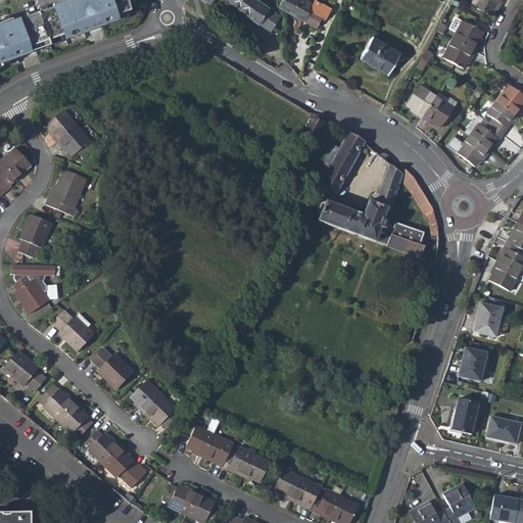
[(0,64),(31,53),(29,49),(48,42),(63,36),(65,40),(89,32),(87,28),(115,17),(131,12),(130,0),(65,0),(52,4),(53,7),(13,22),(12,19),(0,24),(0,64)]
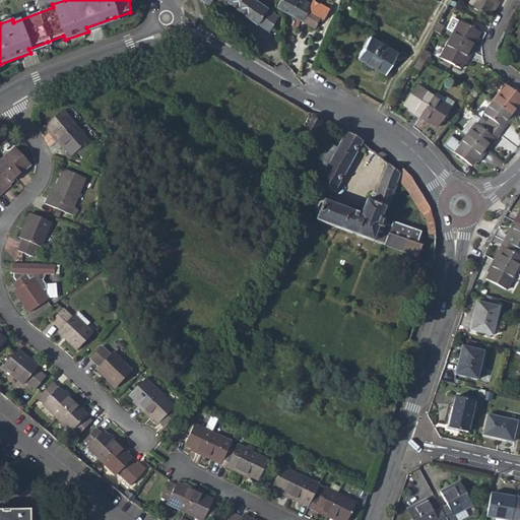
[(256,0),(199,0),(208,6),(212,0),(223,0),(230,5),(257,24),(258,25),(268,33),(277,16),(267,8),(268,8),(256,0)]
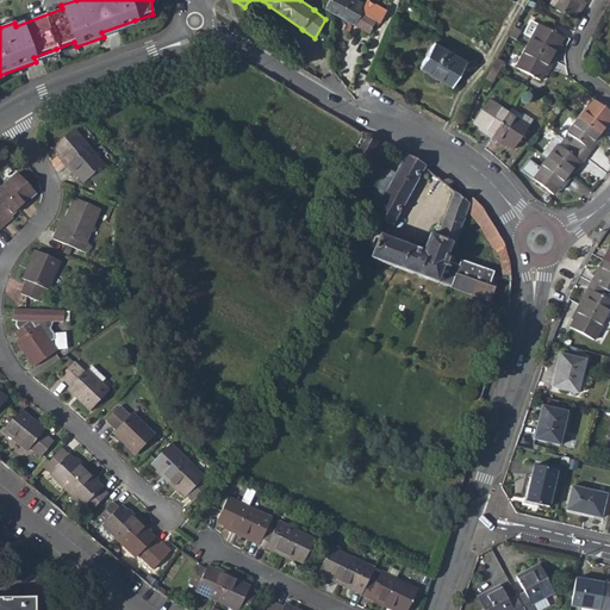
[(368,14),(372,8),(355,0),(328,0),(324,8),(368,33),(375,19),(368,14)]
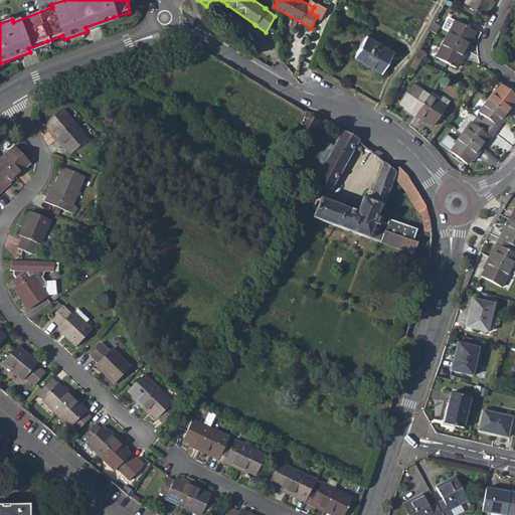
[(494,4),(495,0),(466,0),(464,4),(485,15),(492,3),(494,4)]
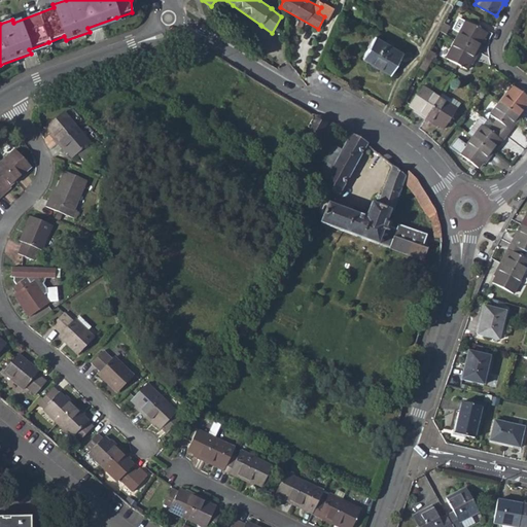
[(88,28),(90,32),(118,22),(116,18),(88,28)]
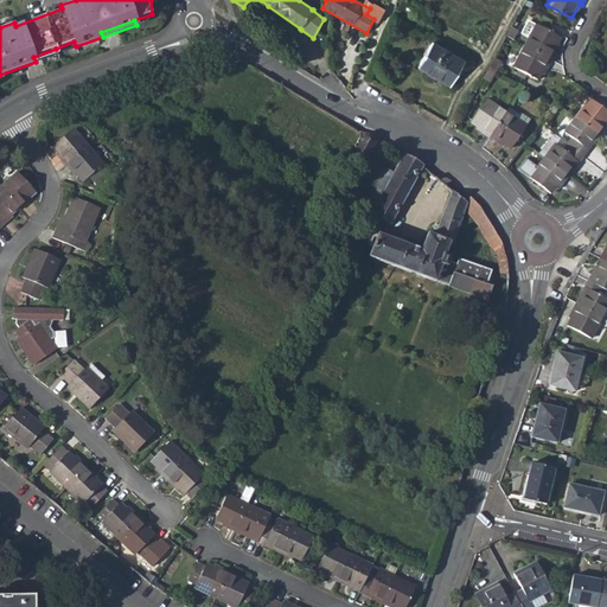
[(529,39),(524,48),(550,62),(555,53),(553,52),(560,39),(536,26),(535,26),(528,23),(521,34),(529,39)]
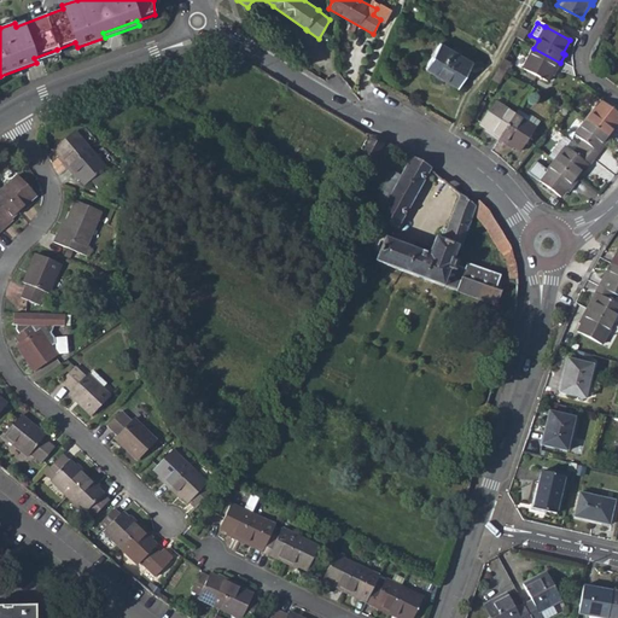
[(471,63),(439,45),(425,69),(458,88),(471,63)]
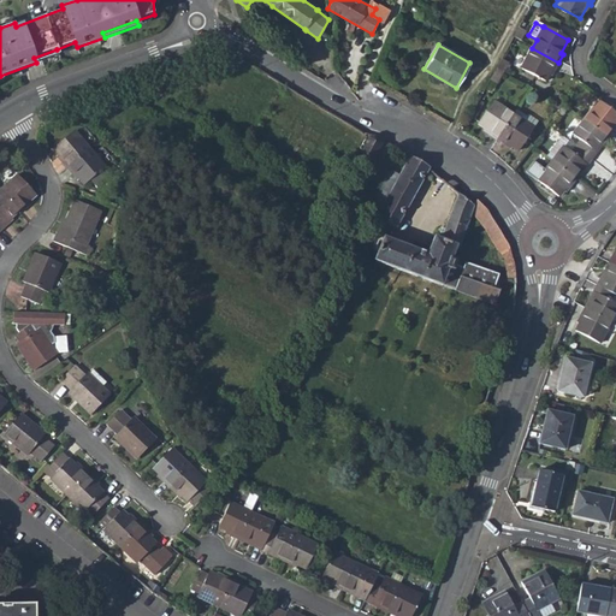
[(555,70),(558,63),(532,48),(520,70),(545,83),(552,69),(555,70)]
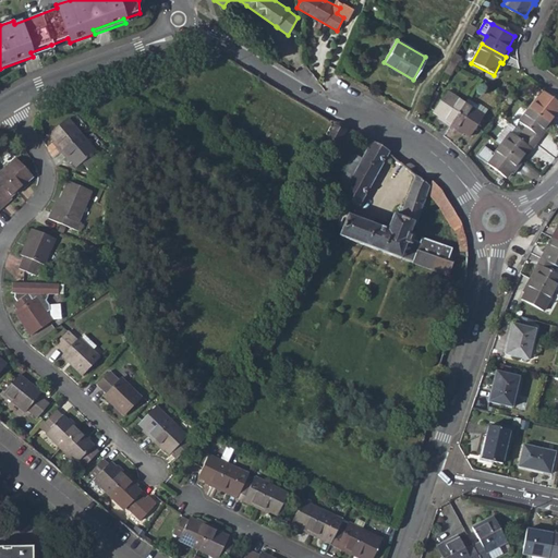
[(31,52),(33,57),(53,49),(51,45),(31,52)]
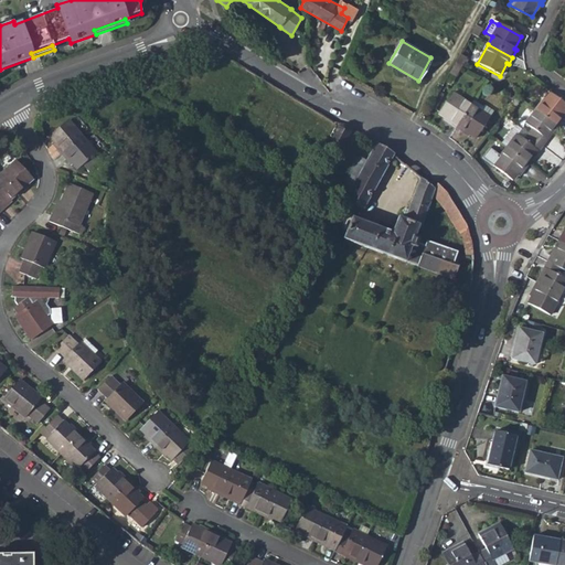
[(466,60),(459,55),(454,65),(460,68),(461,68),(466,60)]
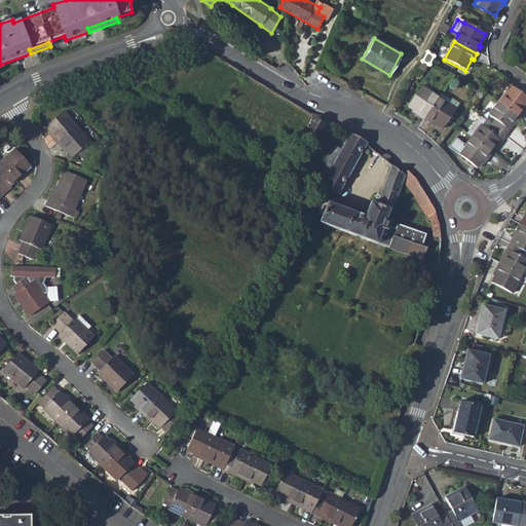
[(423,74),(428,64),(422,61),(417,70),(423,74)]
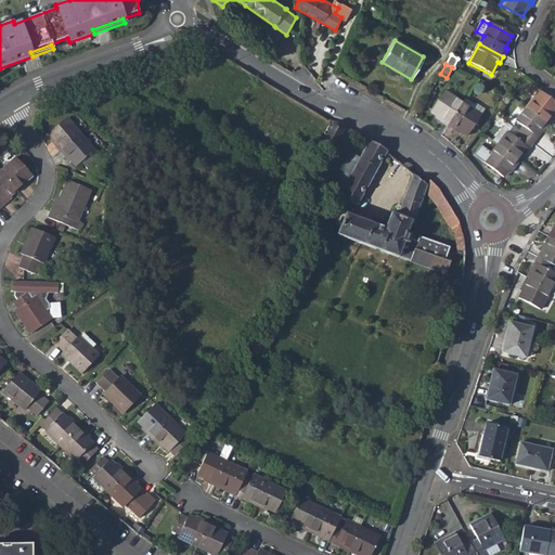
[(554,104),(539,92),(525,110),(545,125),(547,126),(552,120),(551,118),(554,113),(554,104)]
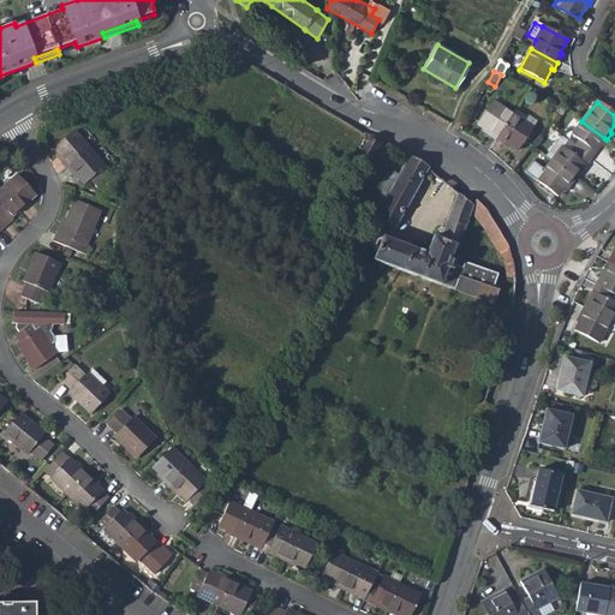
[(488,137),(495,142),(512,117),(491,103),(476,126),(489,135),(488,137)]
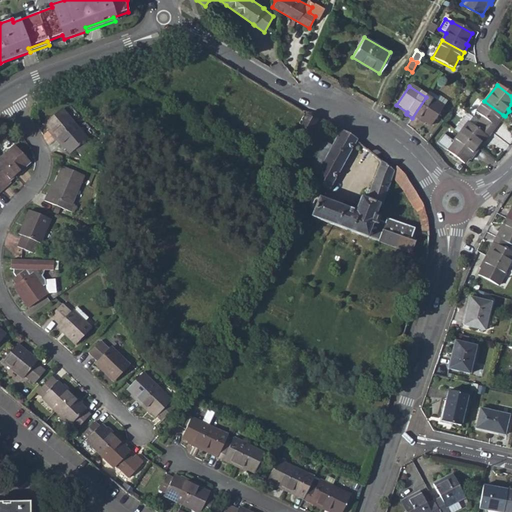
[(443,108),(426,97),(412,118),(417,122),(419,120),(430,127),(443,108)]
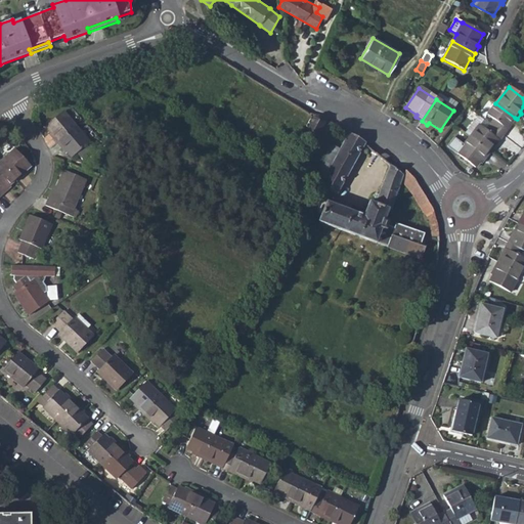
[(493,121),(489,125),(504,136),(508,131),(507,130),(515,118),(495,103),(486,116),(493,121)]
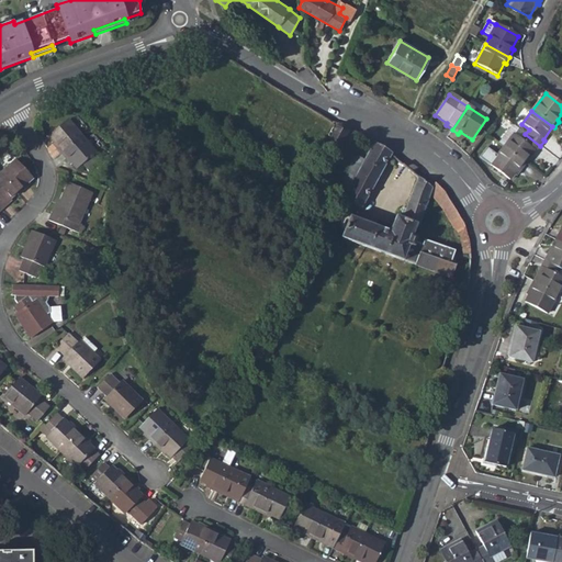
[(56,147),(62,155),(82,137),(67,120),(49,136),(58,146),(56,147)]
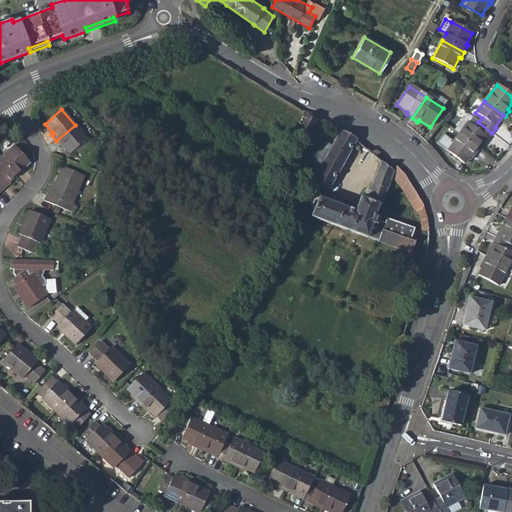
[(320,130),(323,123),(325,121),(312,114),(307,114),(300,127),(311,133),(315,127),(320,130)]
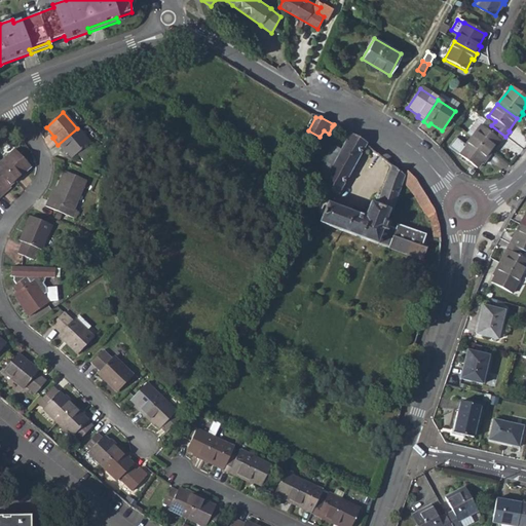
[(501,142),(505,137),(491,125),(485,121),(481,126),(481,125),(471,139),(490,153),(500,141),(501,142)]
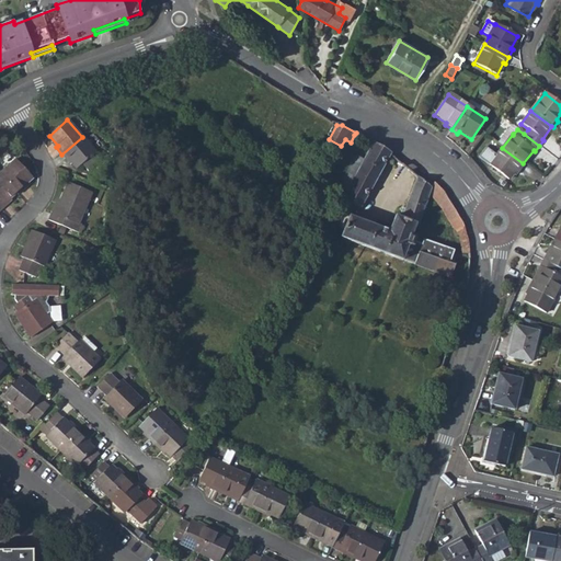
[(96,152),(82,137),(61,155),(67,161),(69,159),(78,169),(83,163),(95,153),(96,152)]
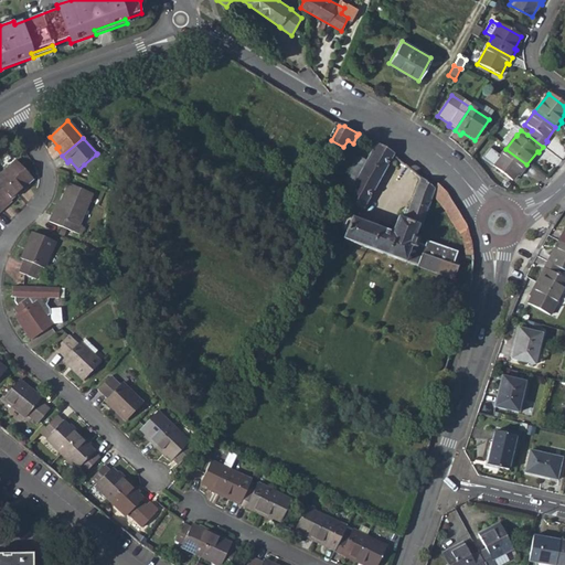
[(363,210),(394,156),(394,153),(376,144),(374,146),(366,161),(350,192),(345,200),(363,210)]
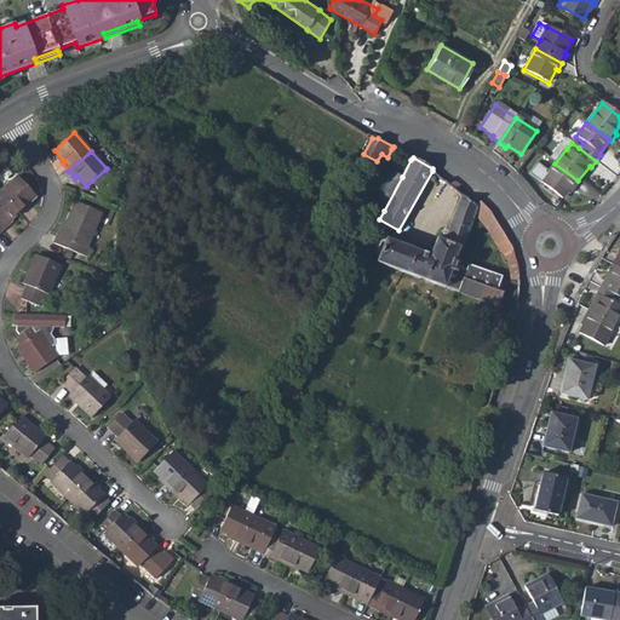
[(574,189),(580,182),(578,181),(555,164),(540,183),(563,201),(573,188),(574,189)]
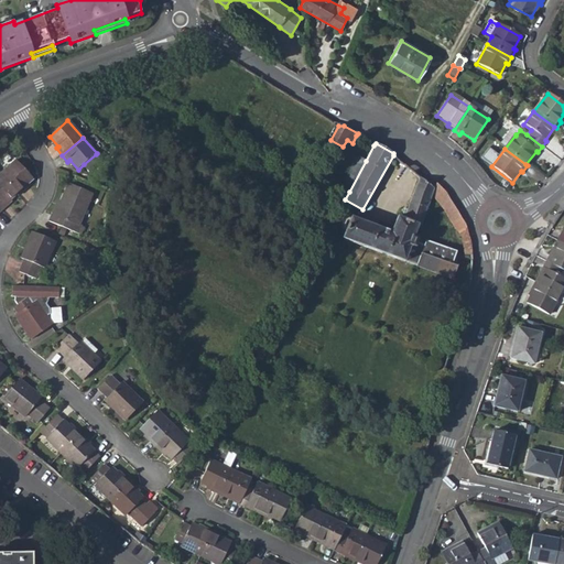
[(84,164),(90,172),(99,165),(99,159),(96,154),(84,164)]
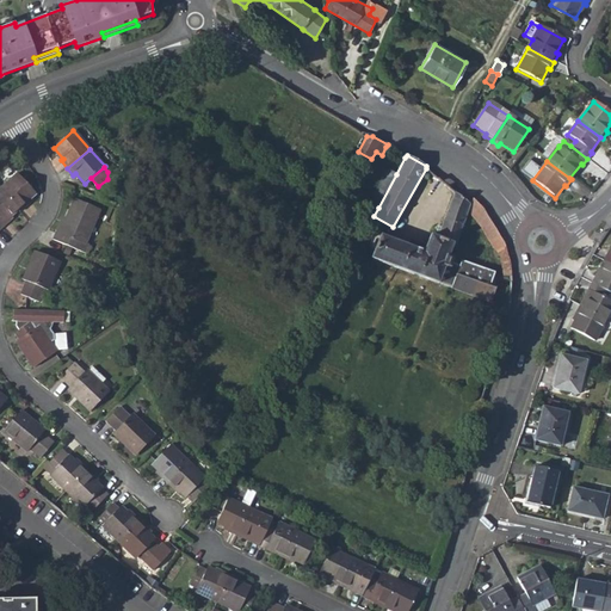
[(368,202),(378,208),(396,174),(387,168),(368,202)]
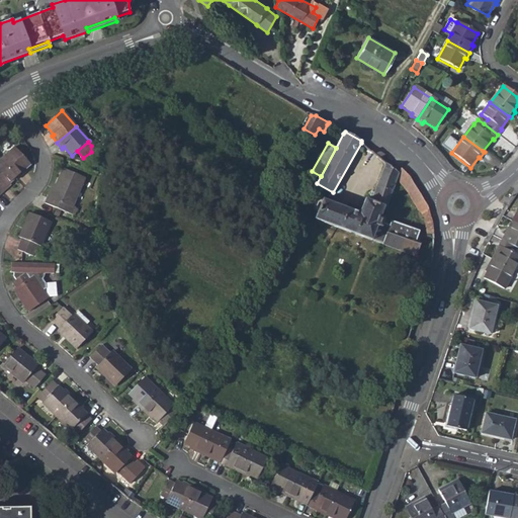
[(15,147),(0,160),(16,178),(17,179),(23,174),(22,173),(31,164),(15,147)]
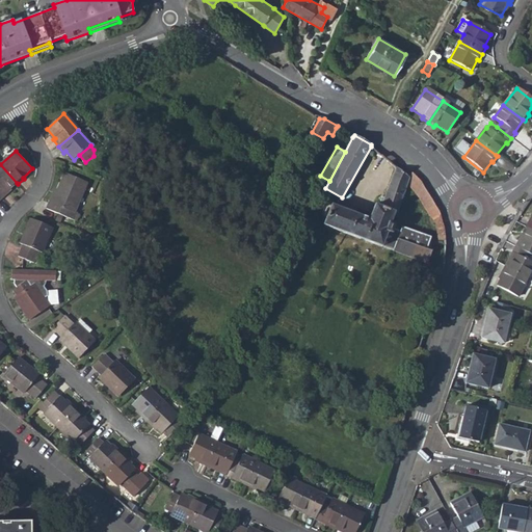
[(6,192),(17,183),(0,164),(0,196),(2,198),(7,194),(6,192)]
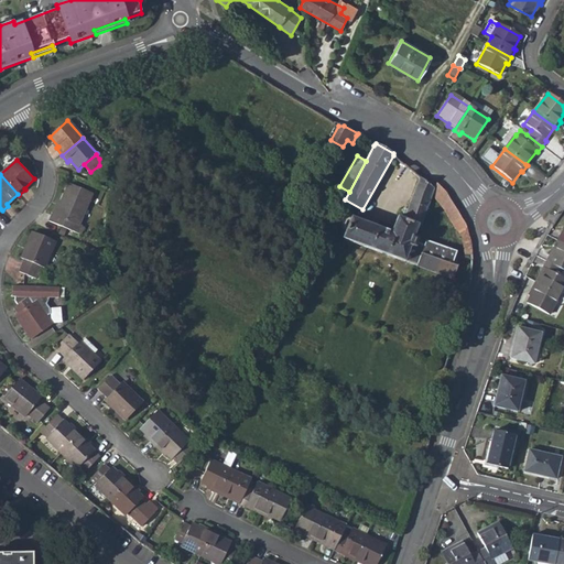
[(464,255),(472,253),(473,255),(470,240),(464,220),(445,192),(437,183),(433,186),(420,176),(404,219),(398,217),(392,231),(351,217),(348,228),(344,238),(454,280),(458,267),(453,264),(457,252),(426,240),(425,245),(418,242),(419,238),(416,237),(432,196),(443,209),(462,238),(464,255)]
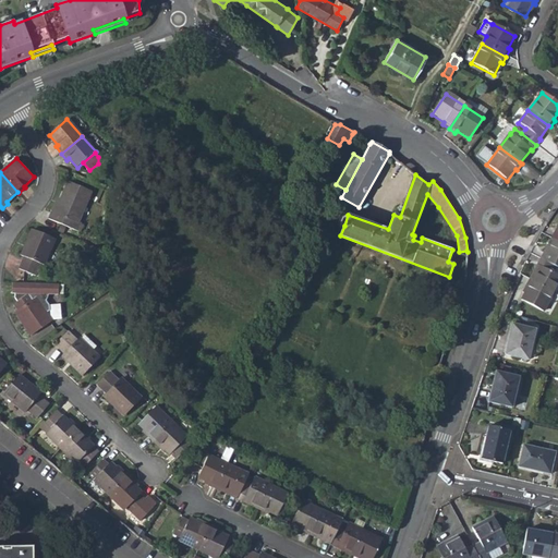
[(55,204),(48,219),(79,232),(83,223),(80,222),(92,192),(68,182),(58,205),(55,204)]
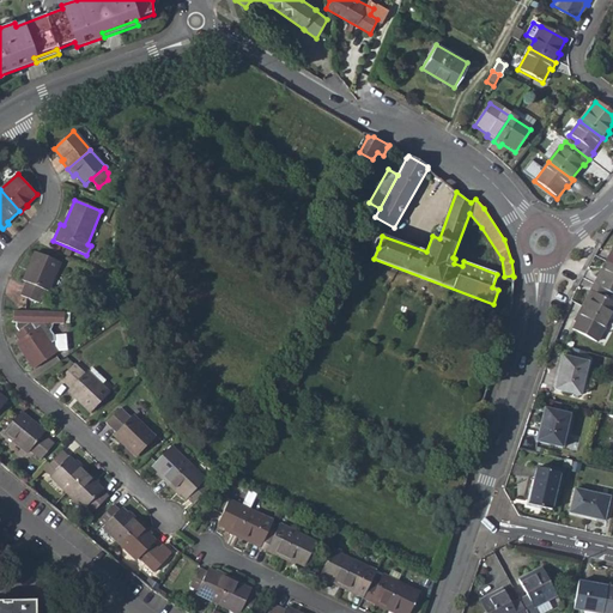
[(48,292),(60,263),(35,252),(23,280),(25,283),(20,296),(40,304),(46,291),(48,292)]
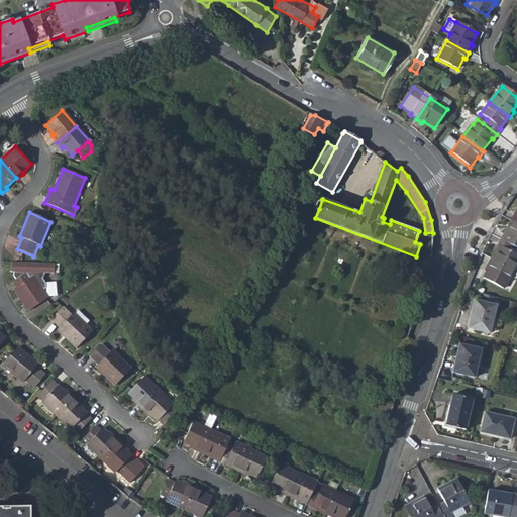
[(516,222),(513,220),(505,234),(503,234),(500,239),(516,247),(516,222)]
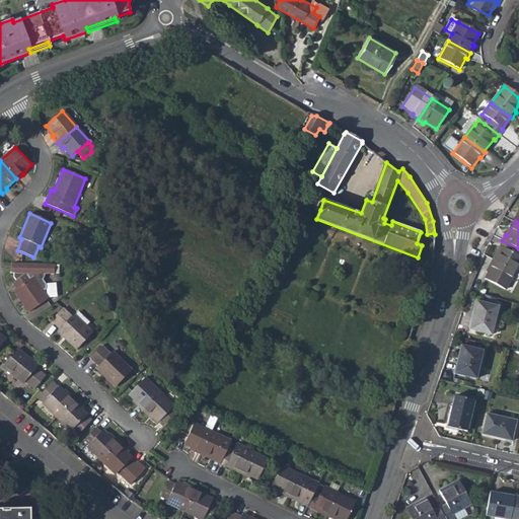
[(501,247),(494,260),(515,272),(518,264),(518,256),(516,255),(518,249),(518,248),(502,240),(499,246),(501,247)]
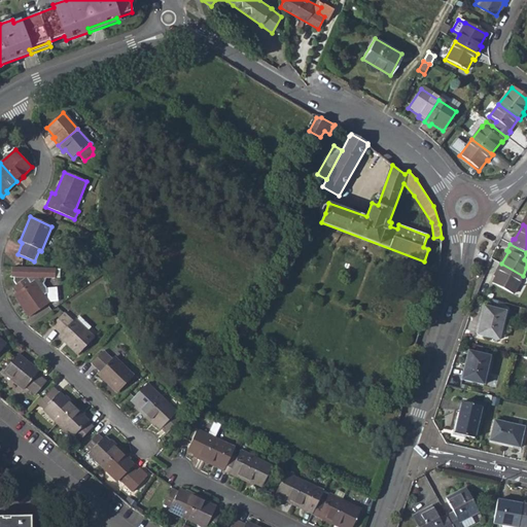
[(513,295),(523,276),(501,264),(500,264),(496,269),(498,270),(491,283),(513,295)]
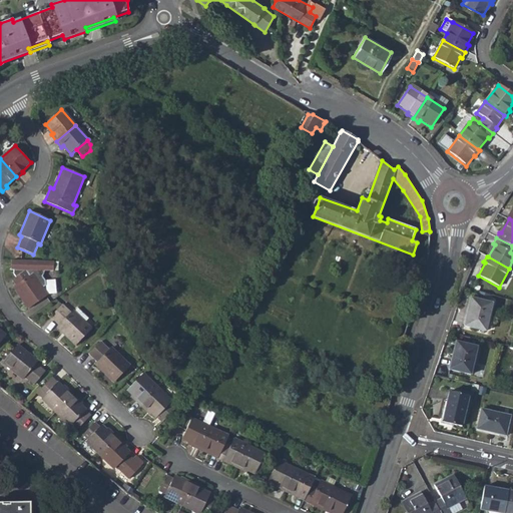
[(53,271),(54,262),(12,260),(11,270),(14,271),(14,273),(16,277),(12,281),(16,286),(13,288),(29,309),(48,296),(43,289),(48,285),(46,281),(45,280),(45,279),(44,277),(42,276),(45,271),(53,271)]
